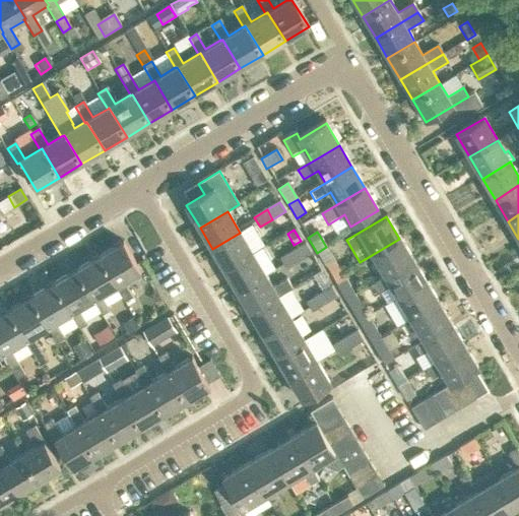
[(253,254),(240,233),(212,249),(225,270),(253,254)]
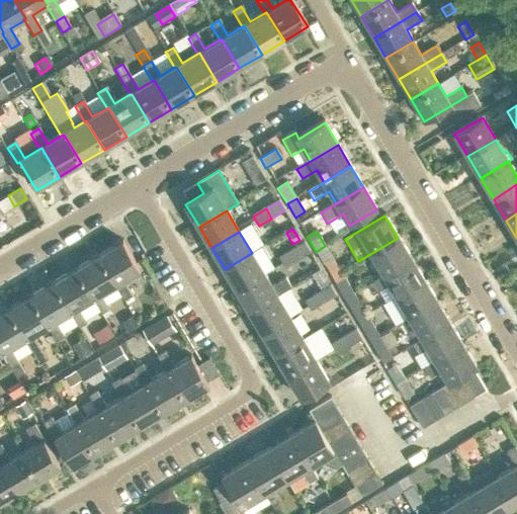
[(411,259),(398,238),(370,254),(383,275),(411,259)]
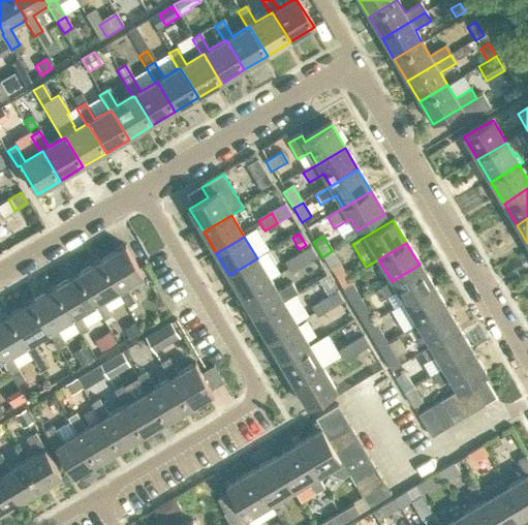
[(124,287),(142,277),(124,246),(100,260),(118,290),(116,291),(116,292),(125,308),(133,303),(124,287)]
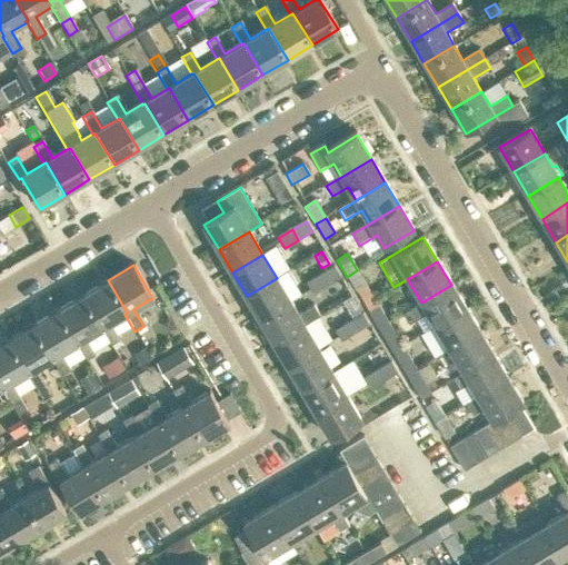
[(334,268),(320,277),(327,287),(340,279),(334,268)]
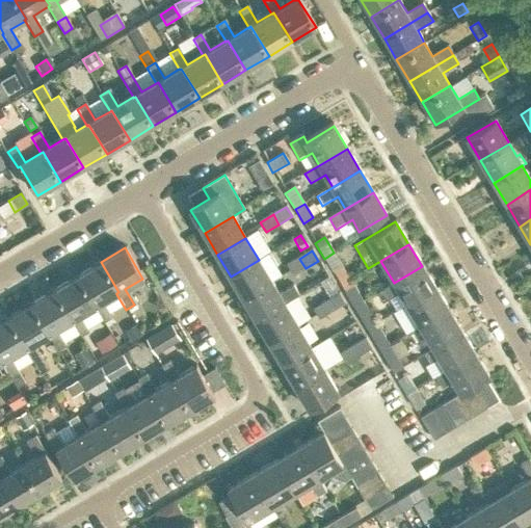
[(342,267),(334,253),(324,259),(333,273),(342,267)]
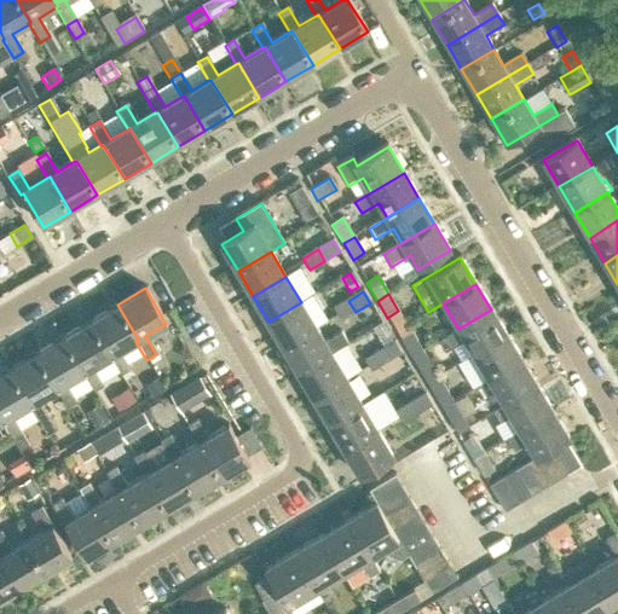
[(356,312),(348,301),(333,310),(340,322),(356,312)]
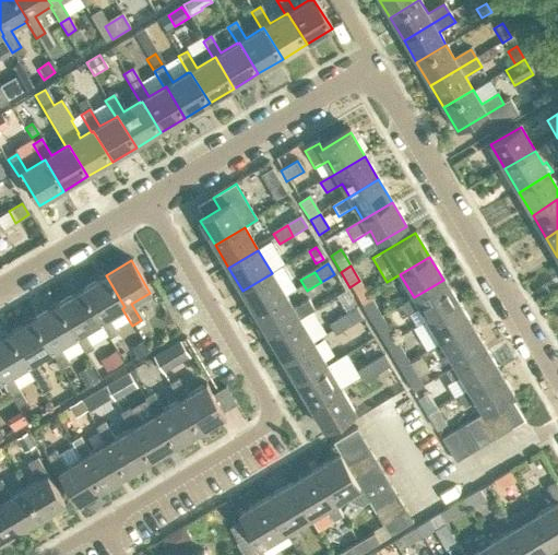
[(285,296),(272,273),(242,291),(256,314),(285,296)]
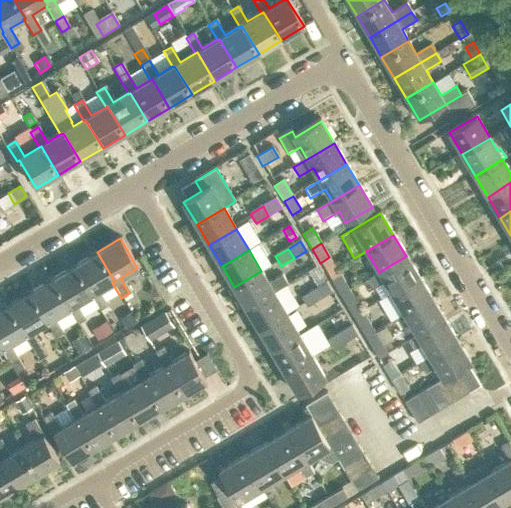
[(98,291),(112,283),(112,282),(114,281),(97,252),(75,265),(92,294),(90,295),(90,296),(99,311),(107,306),(98,291)]
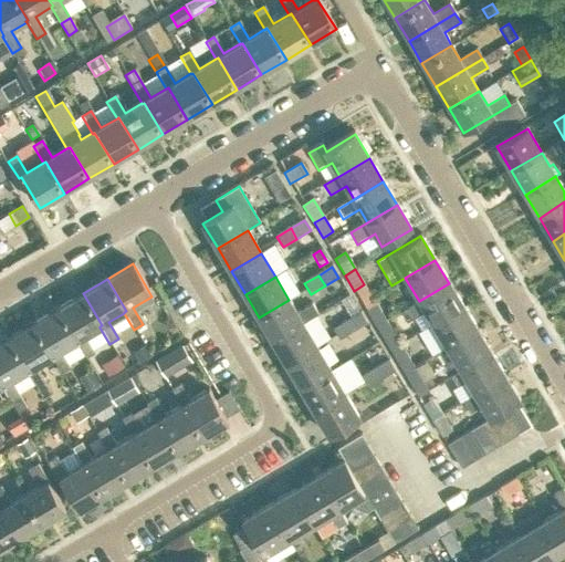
[(449,283),(419,301),(400,313),(406,323),(414,319),(421,332),(433,325),(463,306),(449,283)]
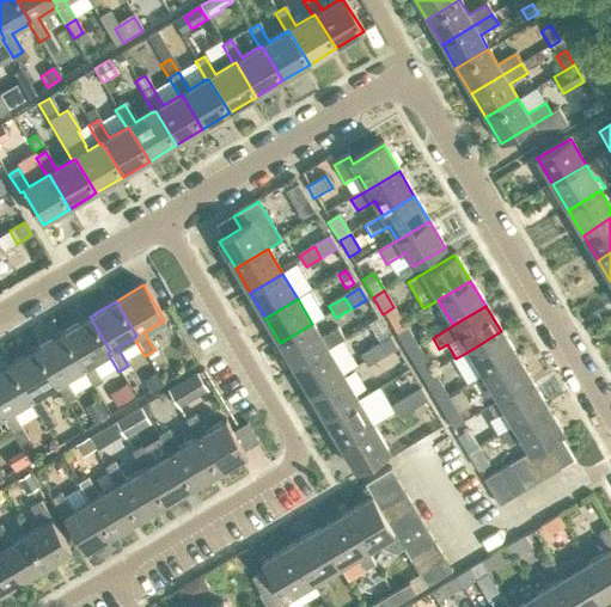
[(91,365),(108,354),(108,353),(110,351),(90,317),(63,332),(84,367),(81,369),(92,387),(102,382),(91,365)]
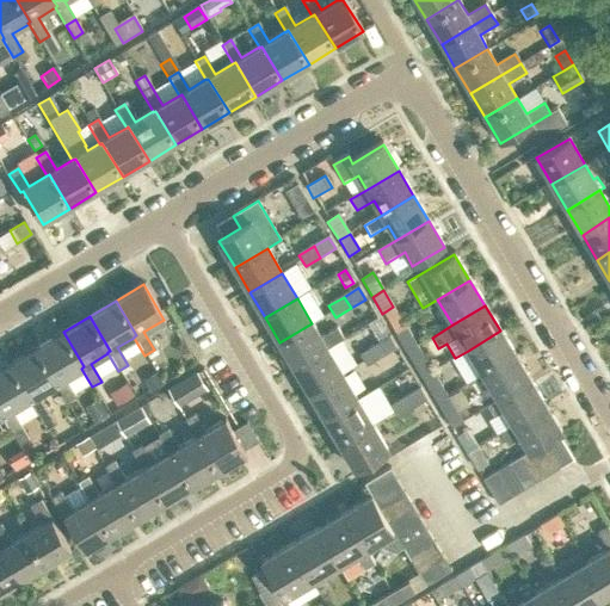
[(312,323),(279,342),(295,369),(327,350),(343,340),(337,329),(321,338),(312,323)]
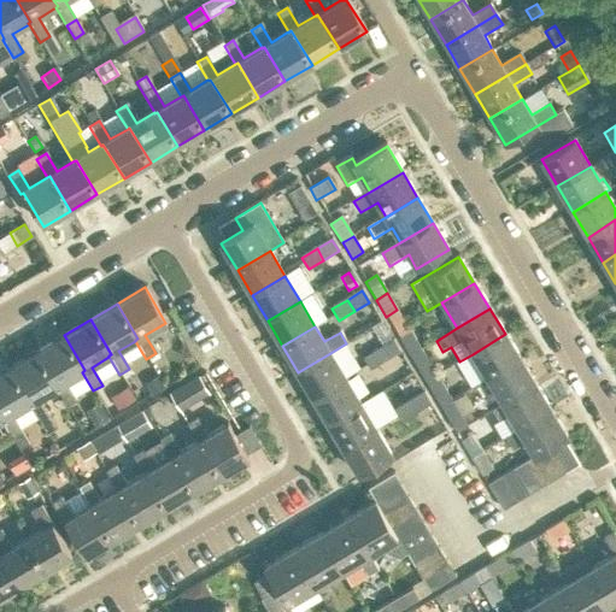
[(410,331),(399,339),(410,357),(421,349),(410,331)]
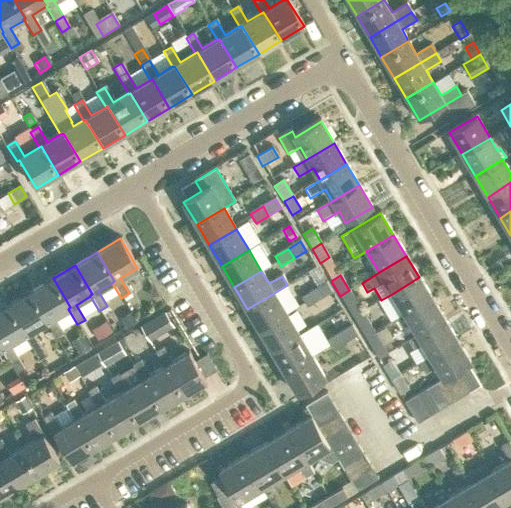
[(431,299),(419,277),(392,294),(404,315),(431,299)]
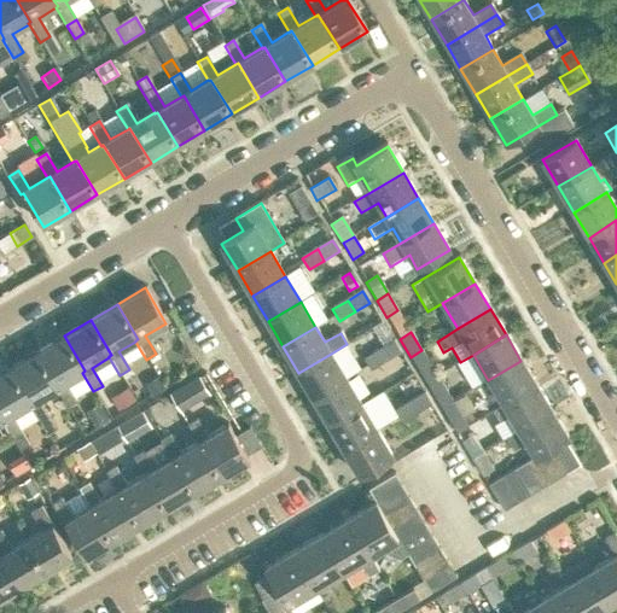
[(65,384),(82,373),(85,371),(64,336),(36,352),(57,387),(54,389),(56,390),(67,408),(75,402),(65,384)]
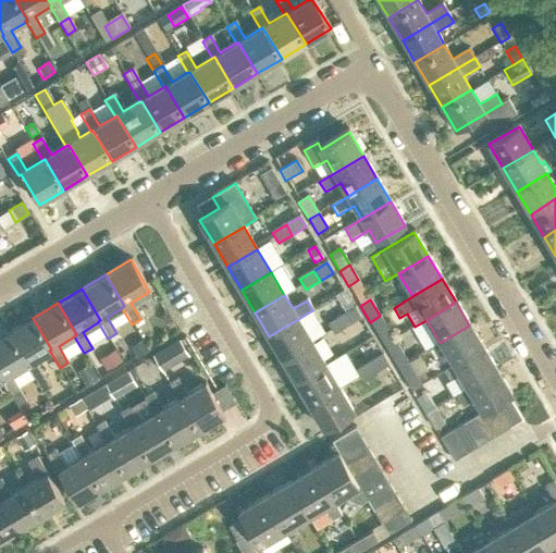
[(355,309),(341,317),(347,328),(360,320),(355,309)]
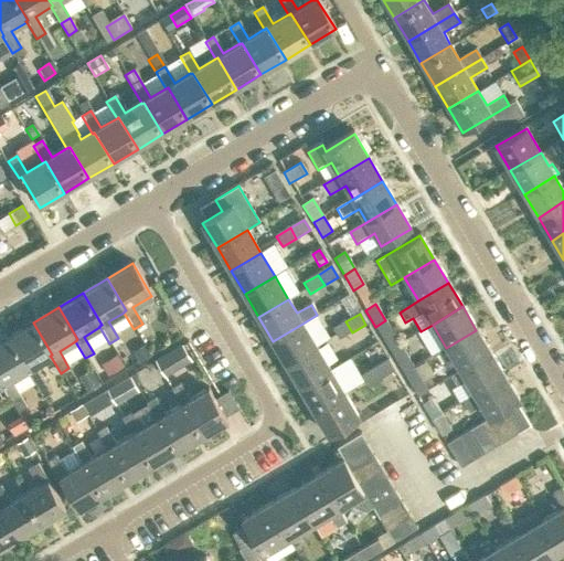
[(395,337),(385,320),(375,327),(384,342),(395,337)]
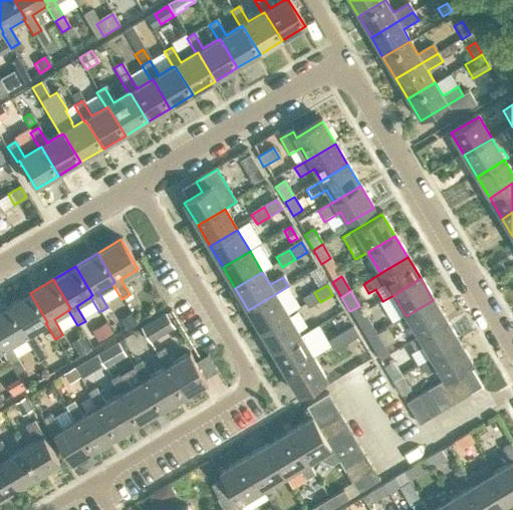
[(320,302),(314,292),(302,300),(308,309),(320,302)]
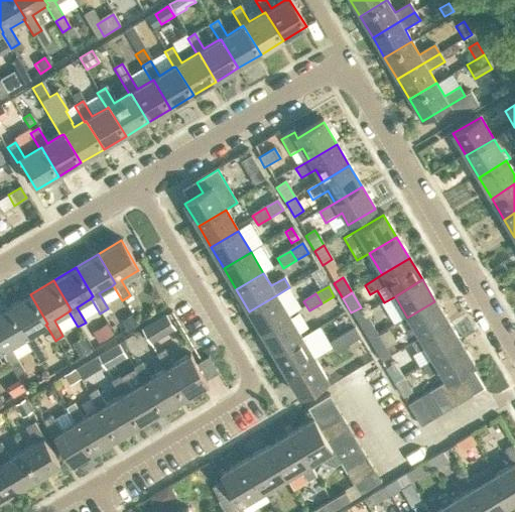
[(31,334),(46,326),(45,325),(47,324),(30,294),(8,307),(25,337),(23,338),(23,339),(38,364),(46,359),(31,334)]
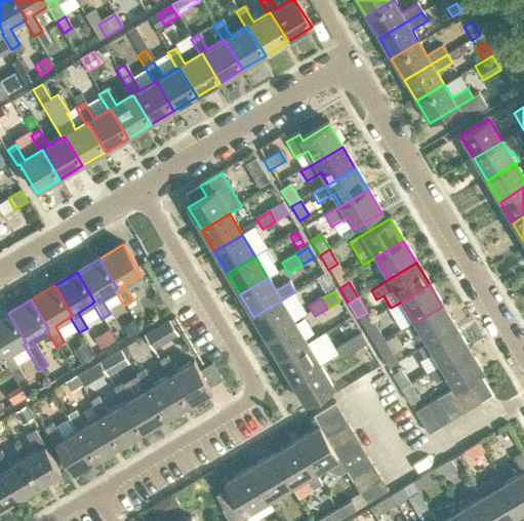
[(294,322),(281,301),(253,317),(267,338),(294,322)]
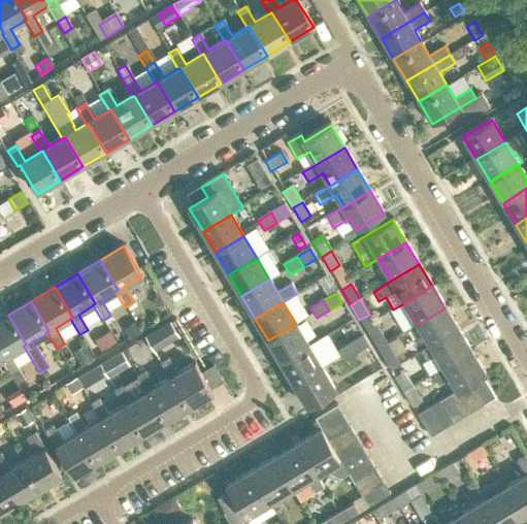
[(445,308),(417,325),(408,330),(414,339),(423,334),(430,347),(458,330),(445,308)]
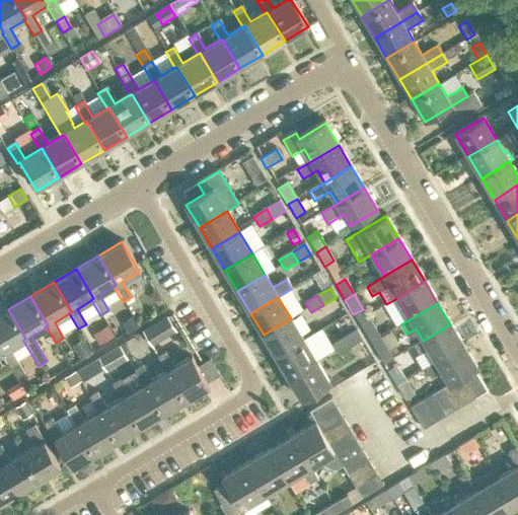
[(9,349),(23,341),(23,340),(25,339),(8,309),(0,313),(0,347),(3,352),(1,354),(16,379),(24,374),(9,349)]
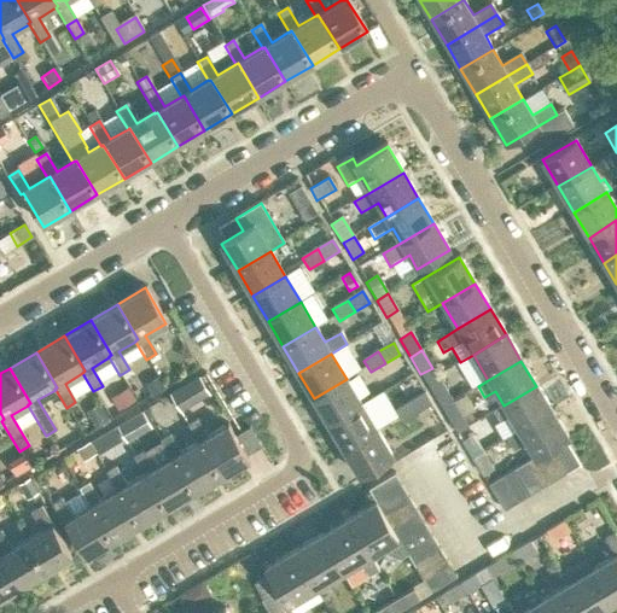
[(198,378),(168,396),(179,414),(209,396),(198,378)]
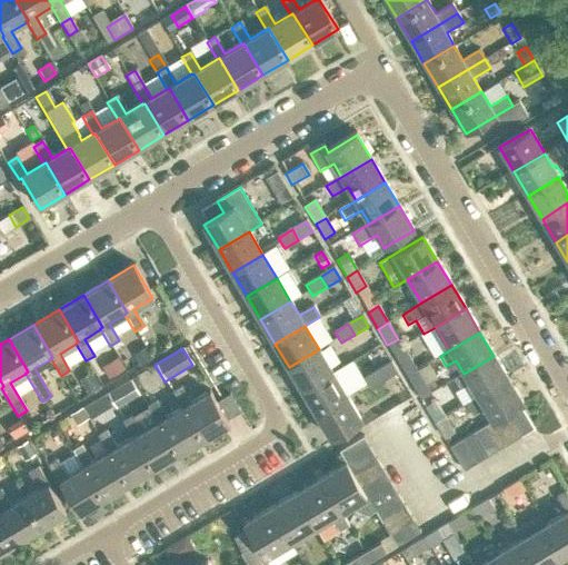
[(332,373),(319,349),(289,367),(302,390),(332,373)]
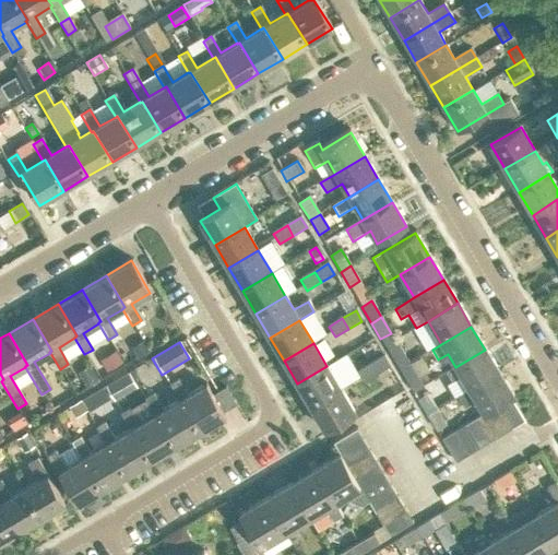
[(399,346),(389,353),(399,369),(408,364),(399,346)]
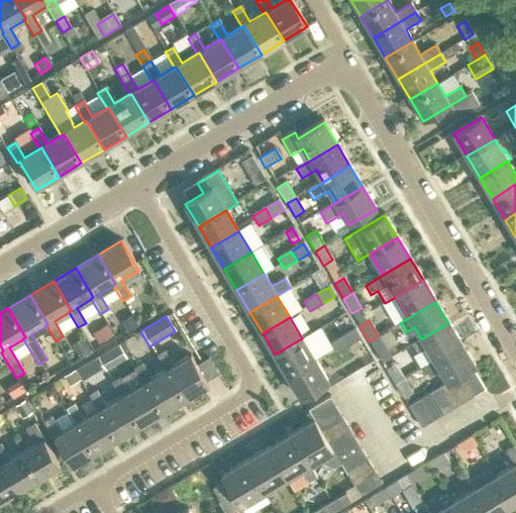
[(461,344),(448,323),(421,339),(434,361),(461,344)]
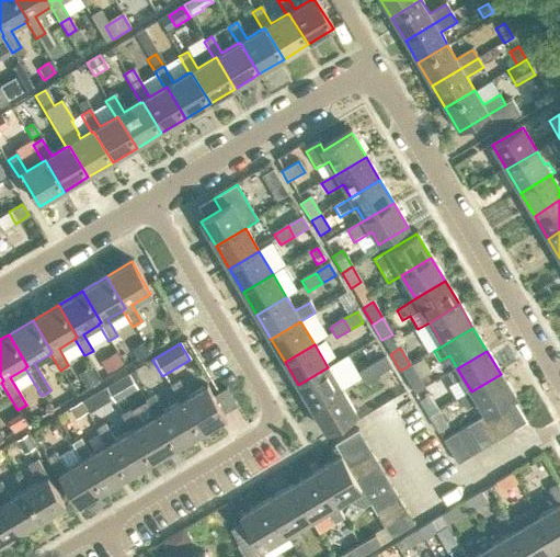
[(107,365),(113,374),(123,368),(117,359),(107,365)]
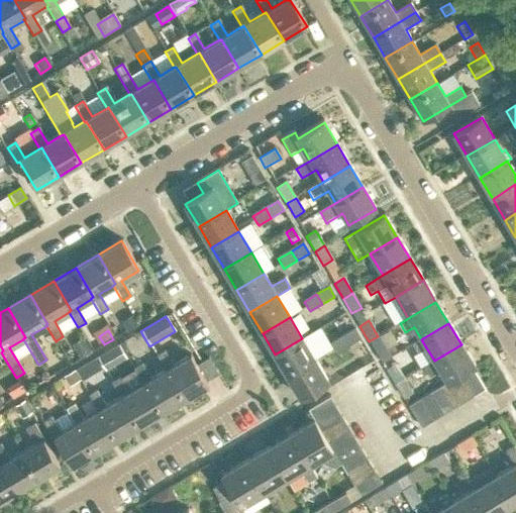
[(354,330),(342,337),(347,347),(360,339),(354,330)]
